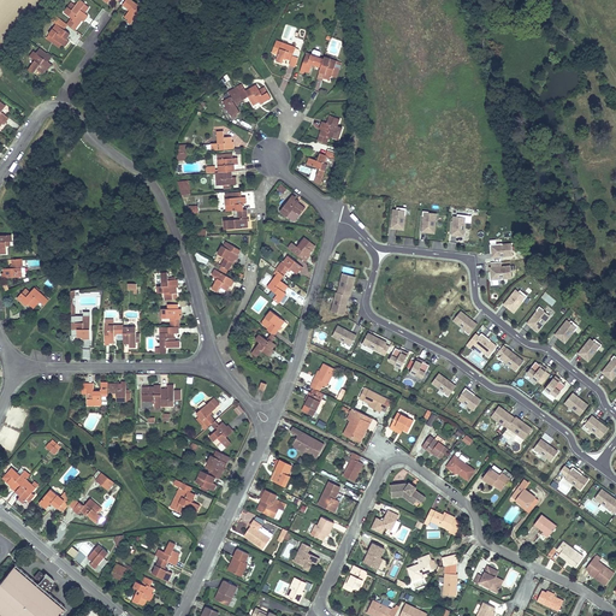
[(66,24),(67,24),(71,28),(75,23),(78,25),(83,19),(86,21),(89,16),(86,13),(81,11),(86,5),(86,4),(81,0),(80,0),(76,5),(71,3),(64,12),(71,18),(66,24)]
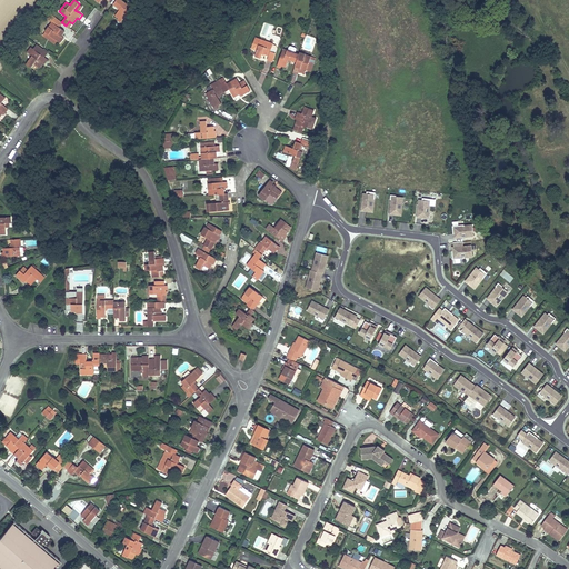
[(132,8),(121,0),(116,0),(113,5),(119,8),(120,9),(119,10),(115,16),(122,21),(132,8)]
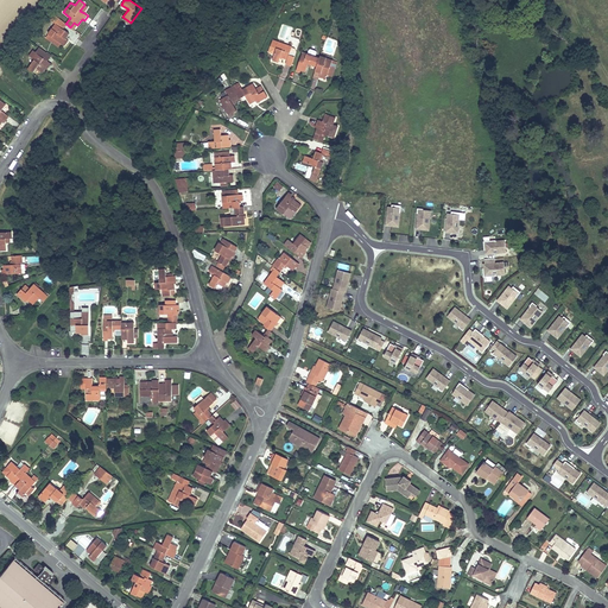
[(67,24),(65,24),(56,17),(52,21),(56,24),(63,30),(67,24)]
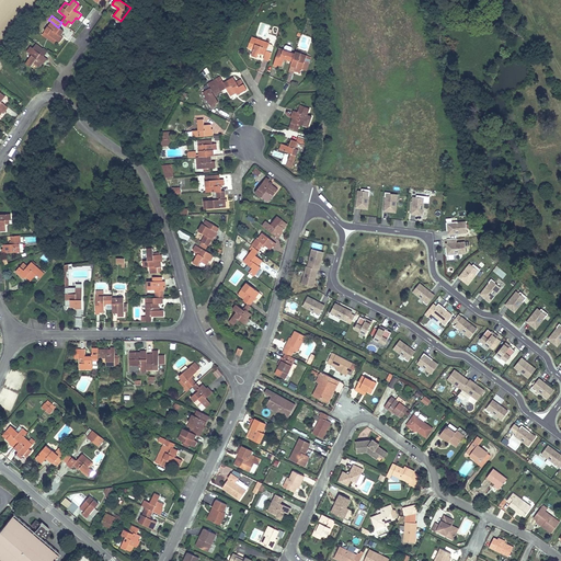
[(58,27),(52,22),(44,31),(56,39),(59,43),(63,37),(60,36),(64,31),(58,27)]
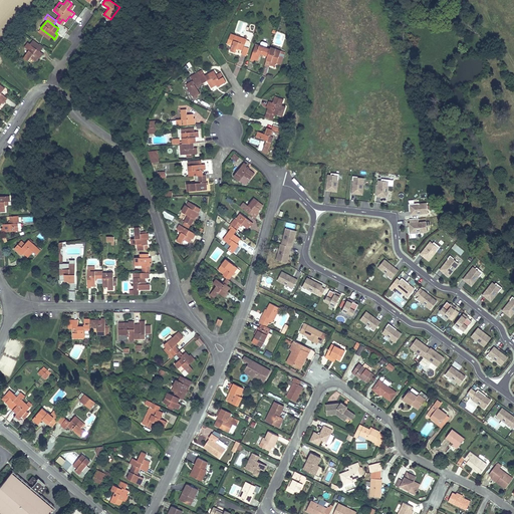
[(51,36),(40,28),(38,31),(49,39),(51,36)]
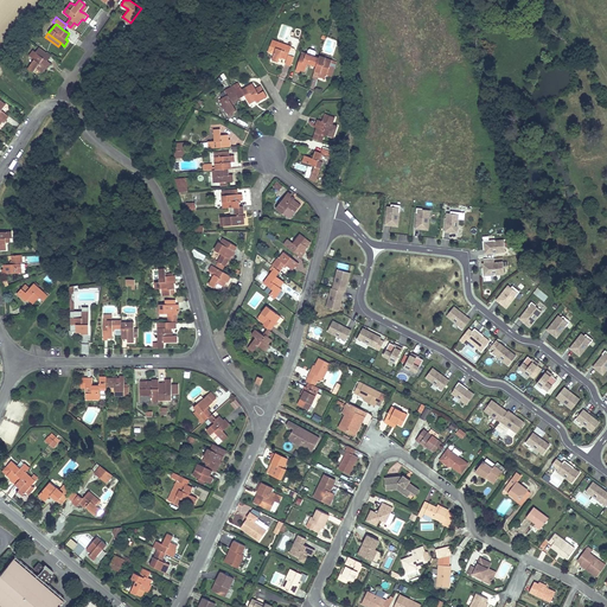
[(545,33),(540,37),(544,45),(550,43),(545,33)]
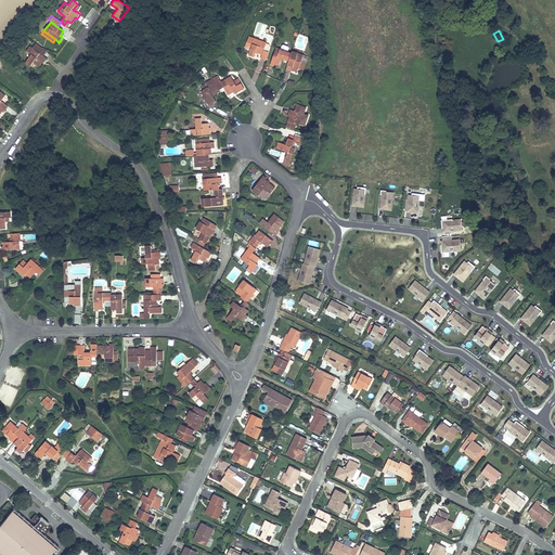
[(267,42),(249,37),(245,48),(250,50),(248,55),(254,57),(256,52),(262,54),(260,59),(266,61),(270,48),(266,47),(267,42)]
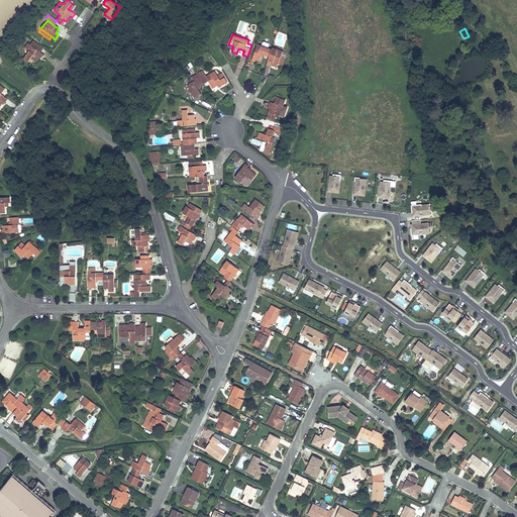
[(43,55),(28,42),(24,47),(29,50),(23,59),(28,62),(31,58),(36,62),(39,57),(41,58),(43,55)]
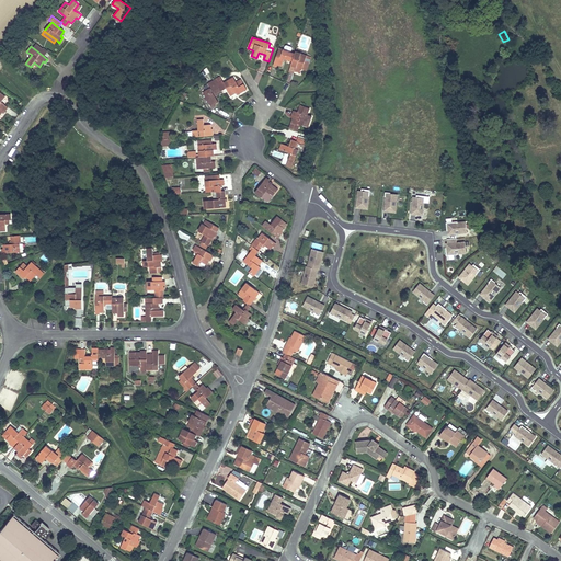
[(295,52),(295,54),(279,48),(274,64),(282,66),(284,61),(284,59),(286,59),(292,61),(290,65),(296,67),(295,71),(300,72),(301,69),(307,55),(295,52)]
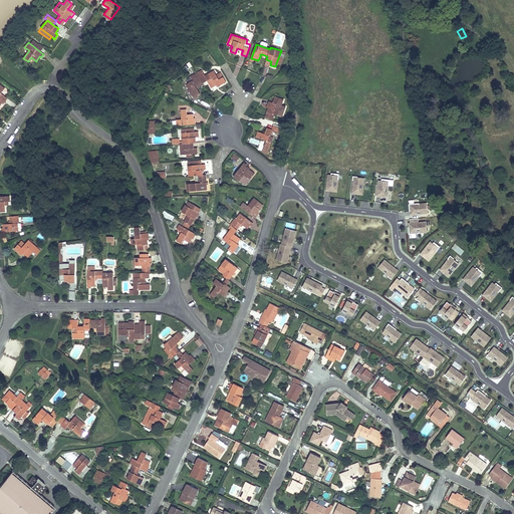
[(284,52),(281,50),(276,63),(280,65),(284,52)]
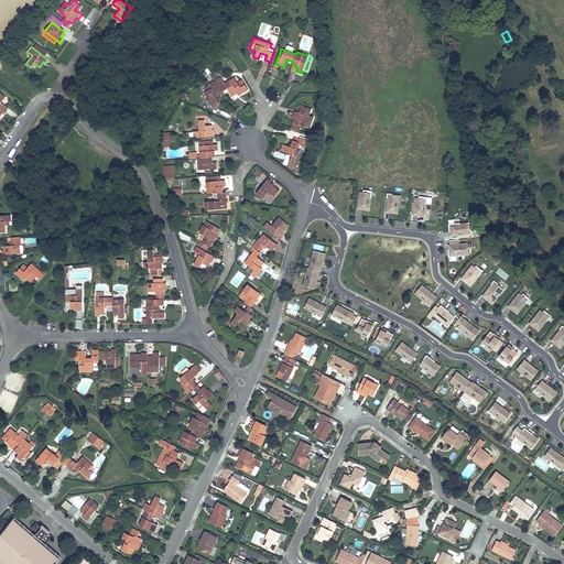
[(248,89),(245,85),(240,87),(237,83),(235,77),(219,86),(218,85),(204,94),(212,107),(219,102),(216,97),(215,95),(217,94),(227,88),(231,96),(237,94),(238,95),(248,89)]
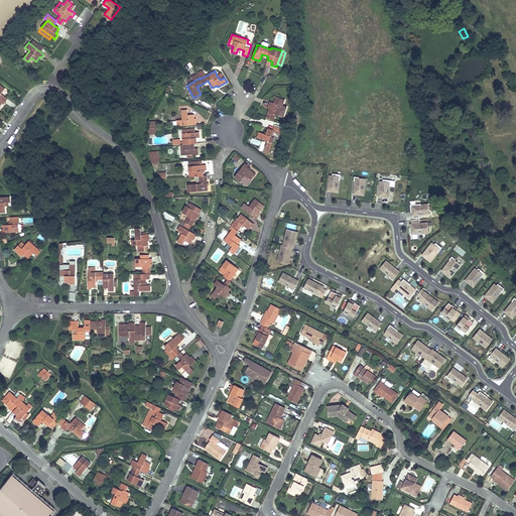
[(270,107),(268,113),(271,114),(269,119),(274,121),(276,115),(283,117),(287,108),(283,106),(285,100),(279,98),(277,105),(270,102),(268,106),(270,107)]
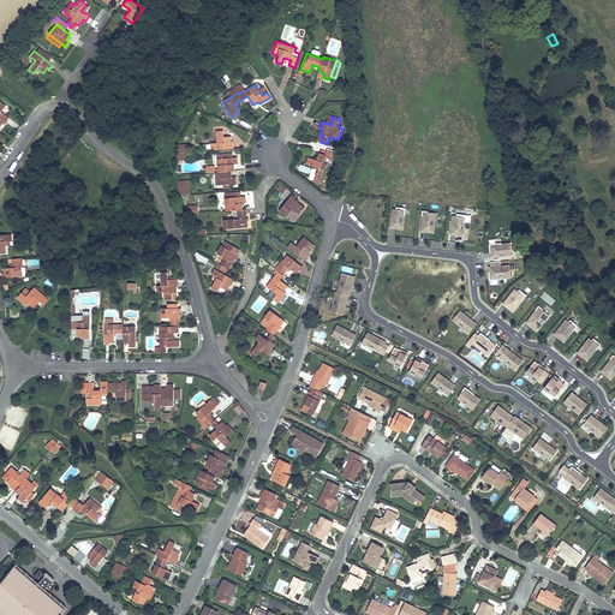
[(210,143),(212,150),(234,149),(234,144),(232,144),(232,136),(224,137),(224,131),(216,131),(218,143),(210,143)]
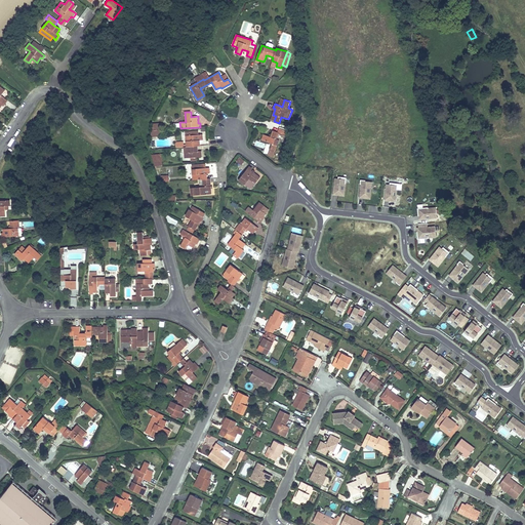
[(162,124),(152,124),(151,136),(161,135),(161,130),(162,130),(162,124)]
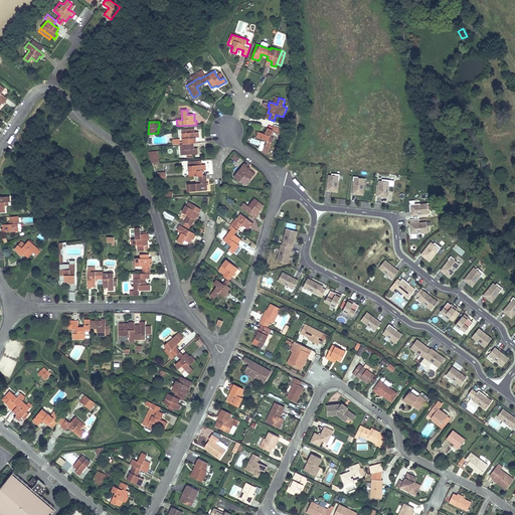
[(266,134),(259,132),(256,138),(267,142),(265,148),(270,149),(274,138),(276,139),(279,132),(281,133),(282,129),(274,126),(272,130),(268,128),(266,134)]
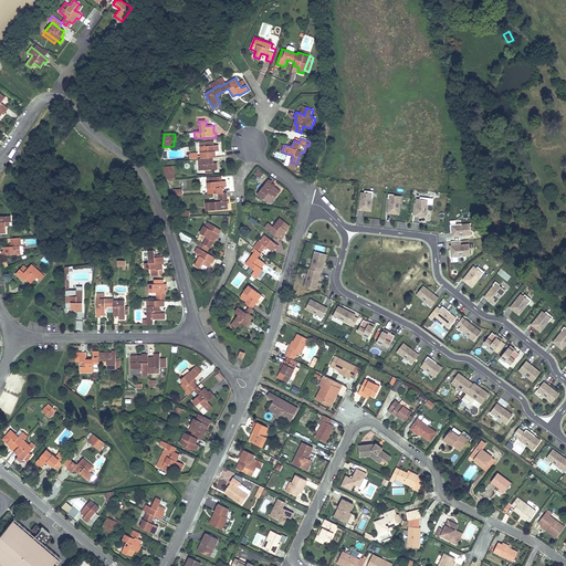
[(199,143),(200,158),(201,158),(213,157),(216,157),(216,152),(219,150),(218,145),(213,145),(213,142),(199,143)]
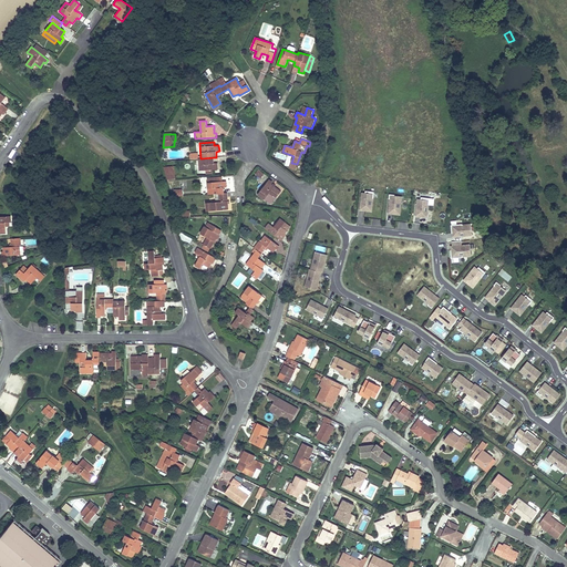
[(200,158),(198,158),(199,171),(206,171),(213,169),(218,169),(217,163),(214,163),(214,157),(202,158),(200,158)]
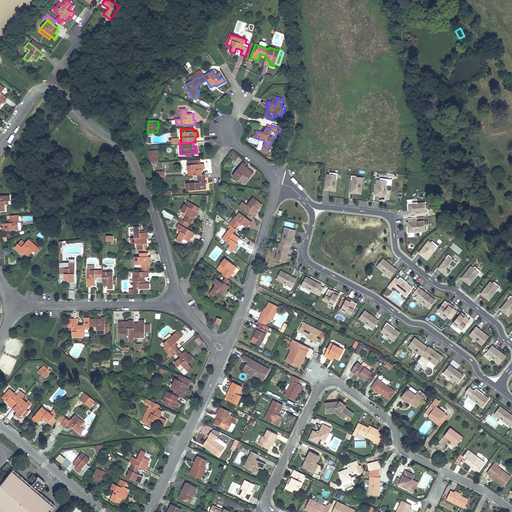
[(233,152),(230,157),(236,161),(239,156),(233,152)]
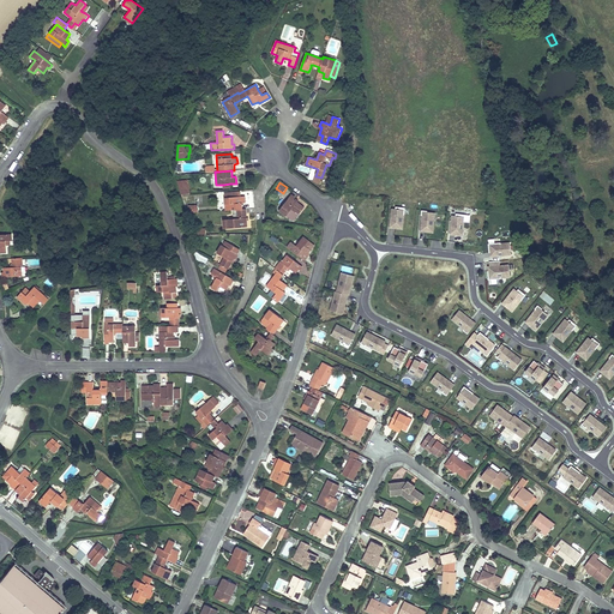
[(233,210),(242,209),(242,203),(246,203),(245,197),(240,197),(240,192),(226,193),(226,198),(224,198),(226,210),(233,210)]
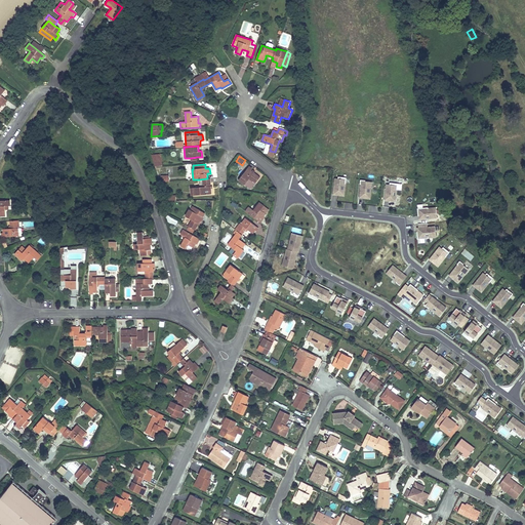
[(260,177),(248,168),(239,179),(245,185),(249,179),(255,184),(260,177)]
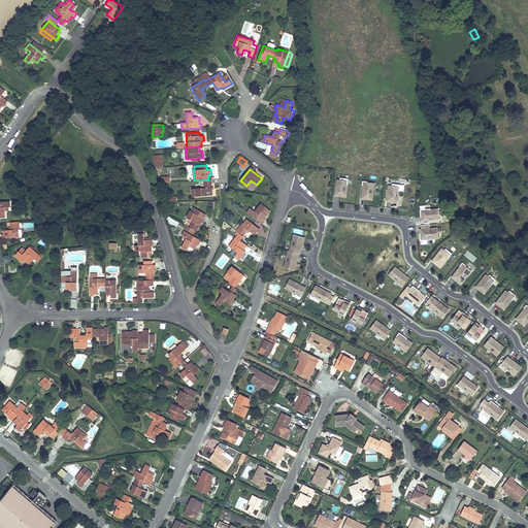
[(208,179),(200,180),(200,188),(196,189),(192,189),(193,197),(197,196),(212,195),(211,179),(208,179)]
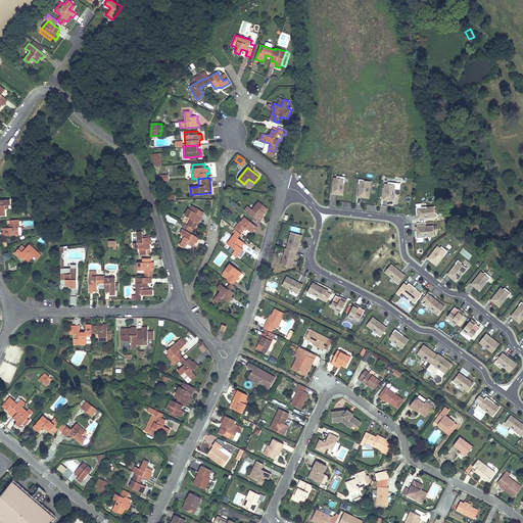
[(343,197),(345,179),(336,178),(336,180),(332,179),(331,196),(343,197)]
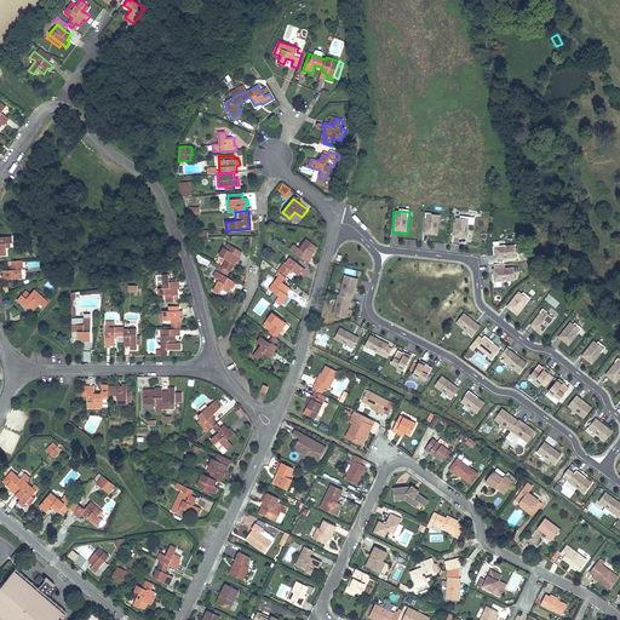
[(432,211),(426,211),(424,235),(437,237),(440,216),(431,216),(432,211)]
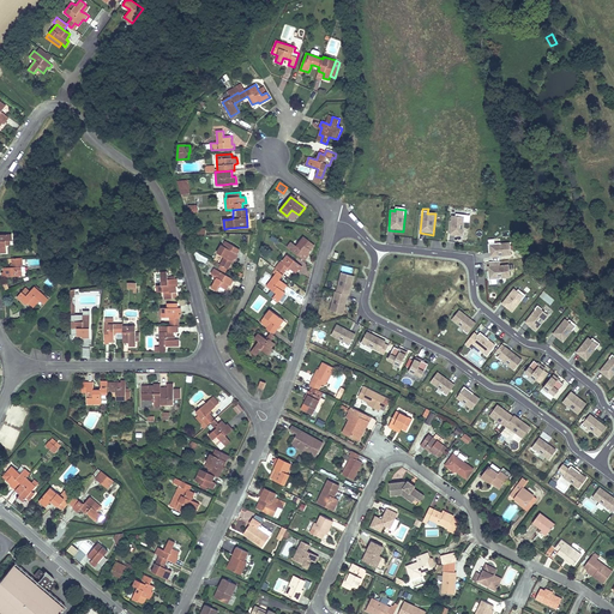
[(463,238),(465,216),(456,215),(455,218),(451,217),(449,236),(463,238)]
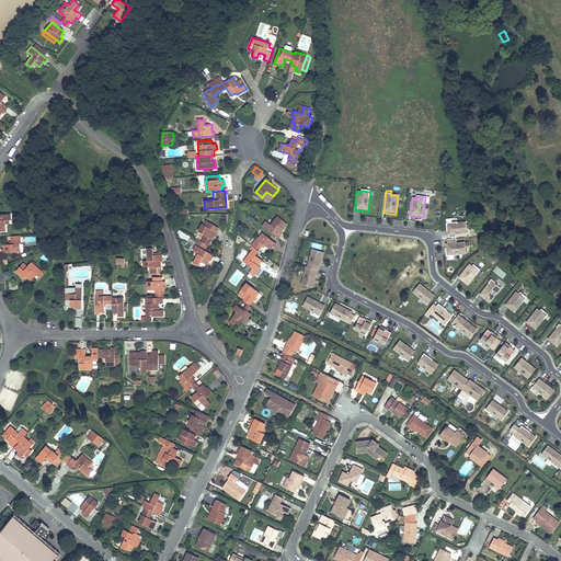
[(10,214),(0,214),(0,230),(0,231),(6,231),(6,225),(4,220),(8,220),(11,219),(10,214)]
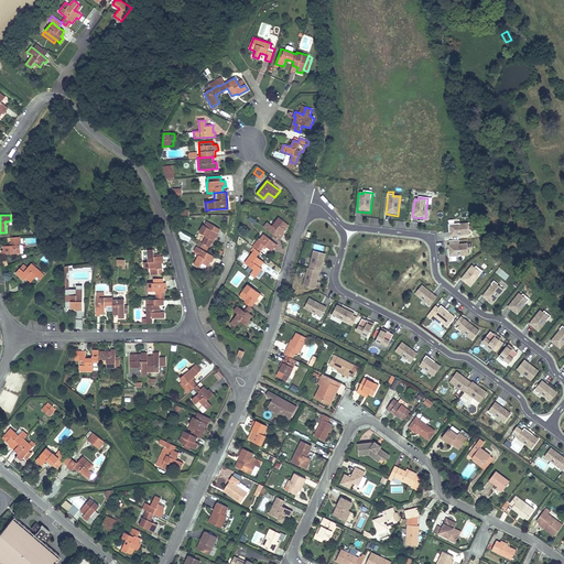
[(267,223),(263,227),(280,240),(282,236),(281,235),(285,229),(280,226),(283,221),(279,217),(272,226),(267,223)]
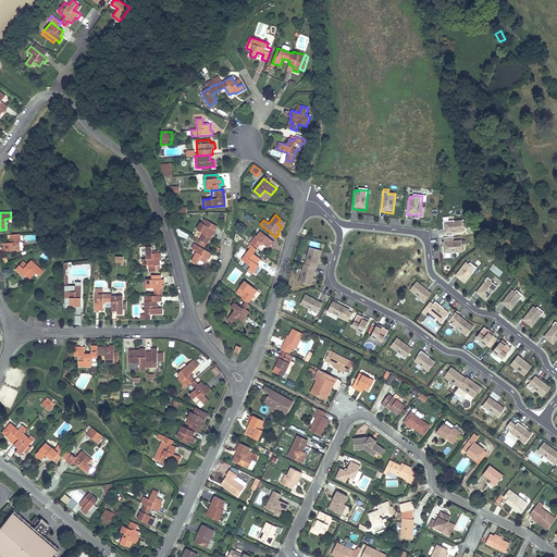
[(212,223),(205,219),(202,222),(201,222),(197,230),(203,233),(199,240),(207,245),(214,230),(210,227),(212,223)]
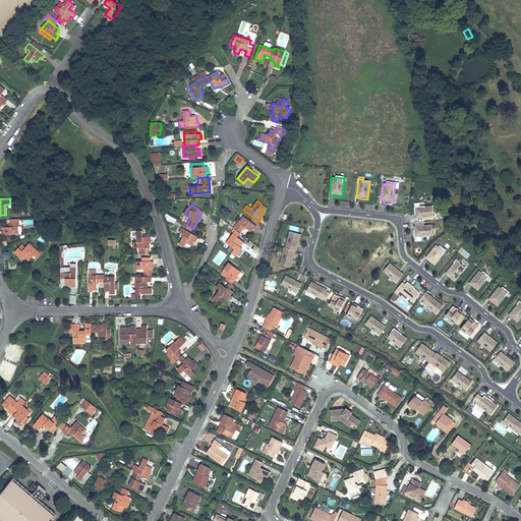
[(432,207),(414,209),(415,220),(433,218),(432,207)]
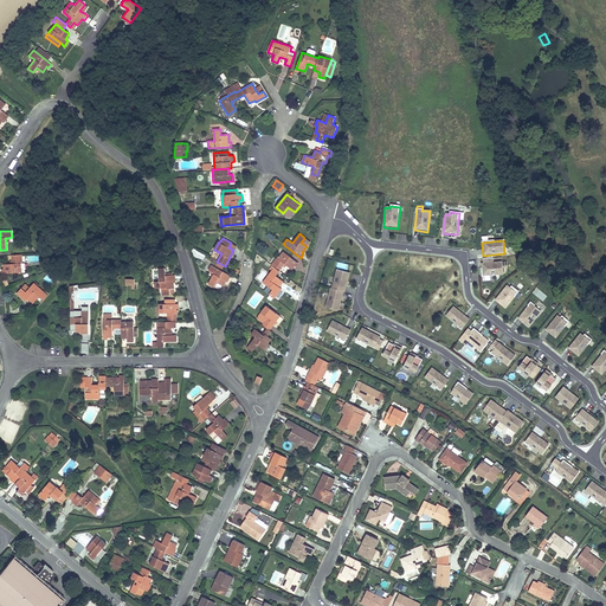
[(195,249),(192,253),(202,260),(206,255),(195,249)]
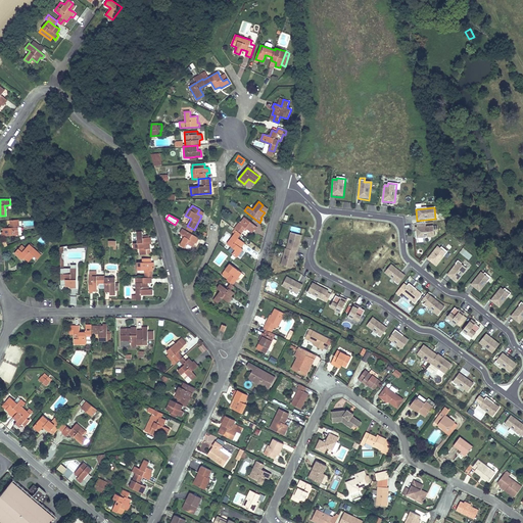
[(235,229),(237,230),(227,243),(235,250),(232,253),(236,257),(243,249),(241,247),(244,243),(238,238),(244,230),(245,228),(247,229),(251,232),(256,226),(244,217),(235,229)]
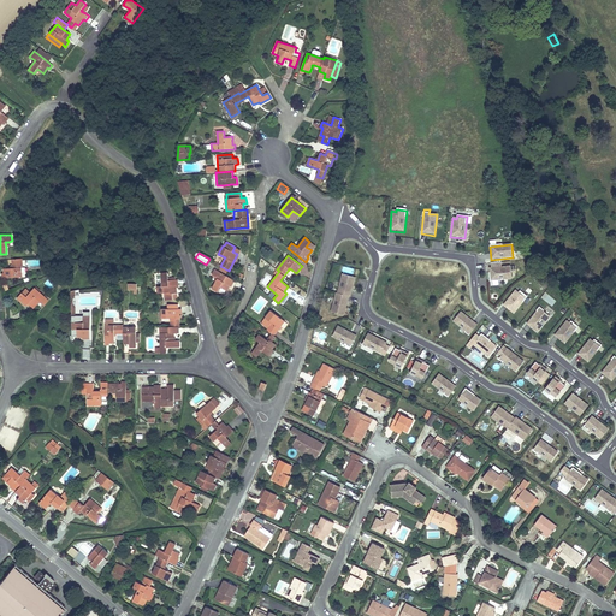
[(21,259),(11,259),(12,266),(12,268),(10,268),(4,268),(4,278),(22,277),(21,259)]
